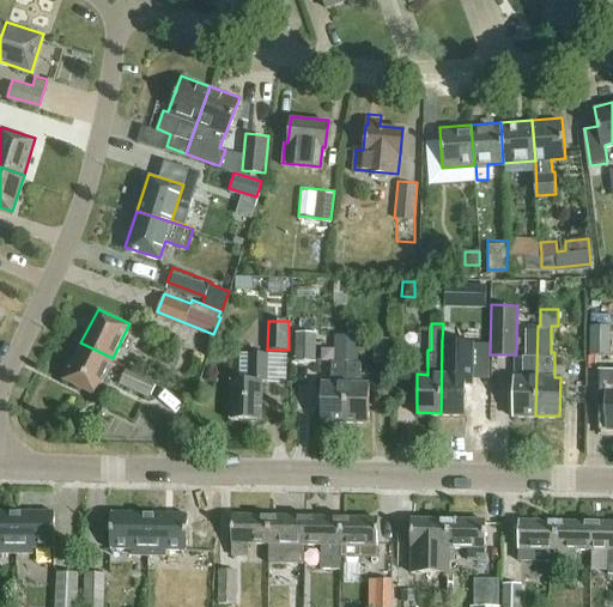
[(611,325),(590,323),(589,352),(611,353),(611,325)]
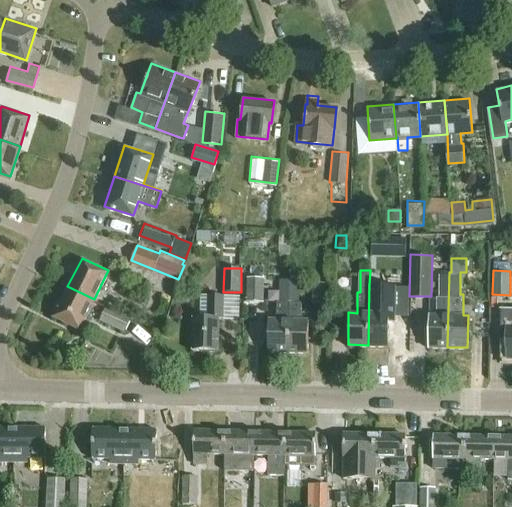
[(428,346),(447,347),(449,272),(439,272),(439,306),(439,314),(428,314),(428,346)]
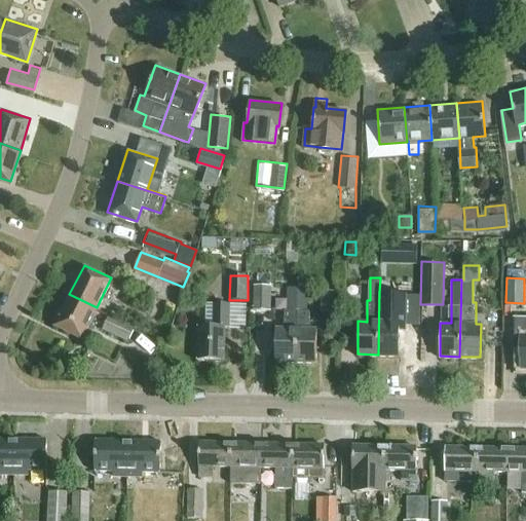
[(299,285),(298,285),(296,360),(316,361),(316,328),(311,328),(312,308),(308,307),(309,281),(299,281),(299,285)]
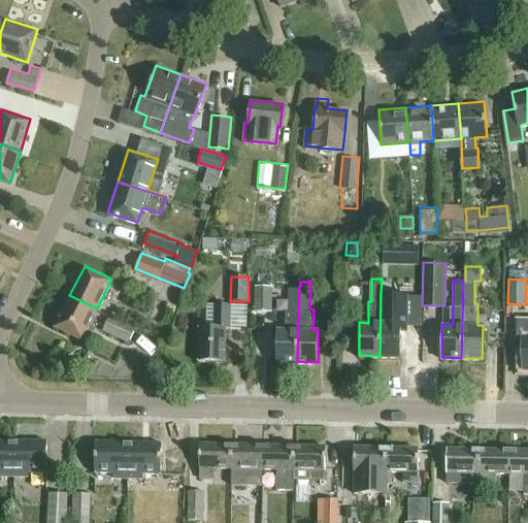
[(255,283),(254,308),(272,308),(273,284),(255,283)]
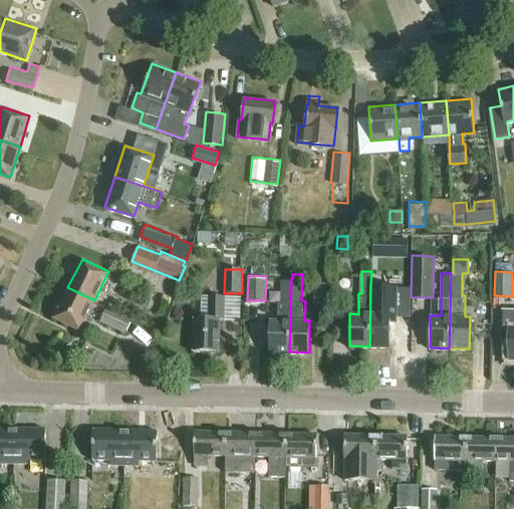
[(268,350),(289,351),(291,278),(282,278),(281,300),(279,300),(279,311),(279,319),(269,319),(268,350)]
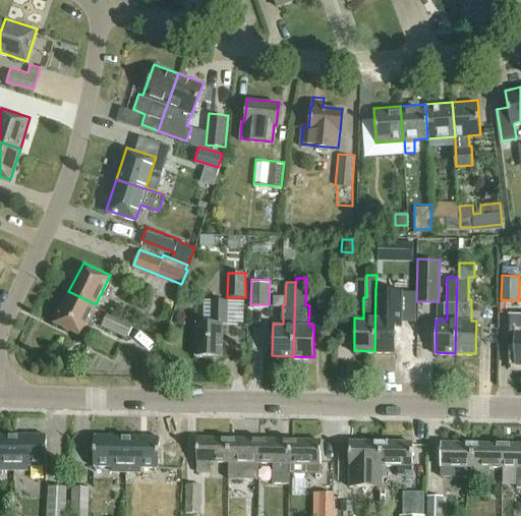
[(319,285),(317,305),(331,306),(332,285),(319,285)]
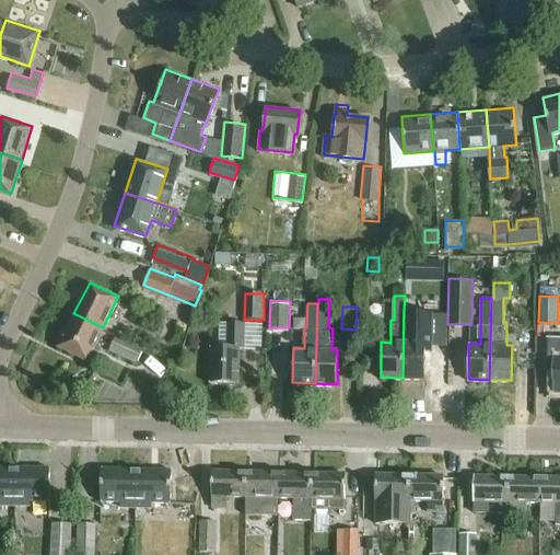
[(404,311),(403,378),(423,378),(424,350),(430,350),(430,343),(431,312),(404,311)]
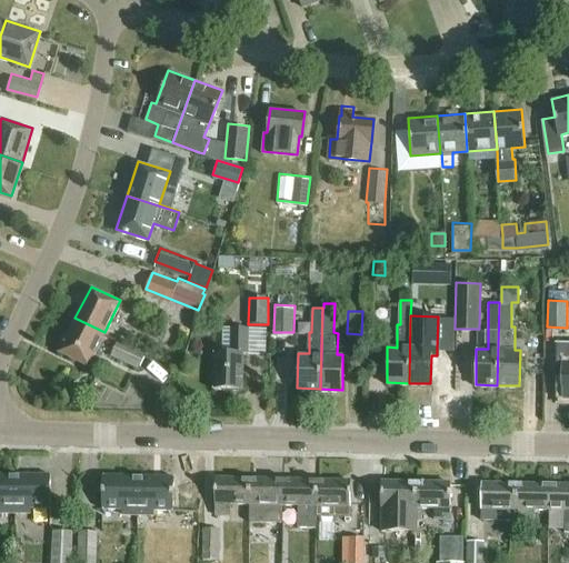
[(89,364),(105,332),(75,318),(59,350),(89,364)]
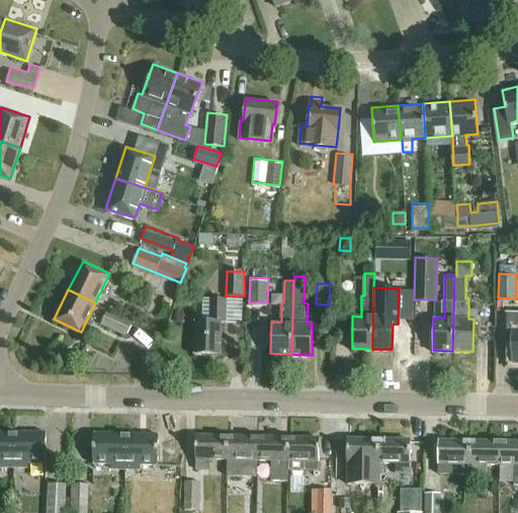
[(225,322),(225,297),(210,296),(209,321),(194,320),(194,353),(220,354),(221,322),(225,322)]
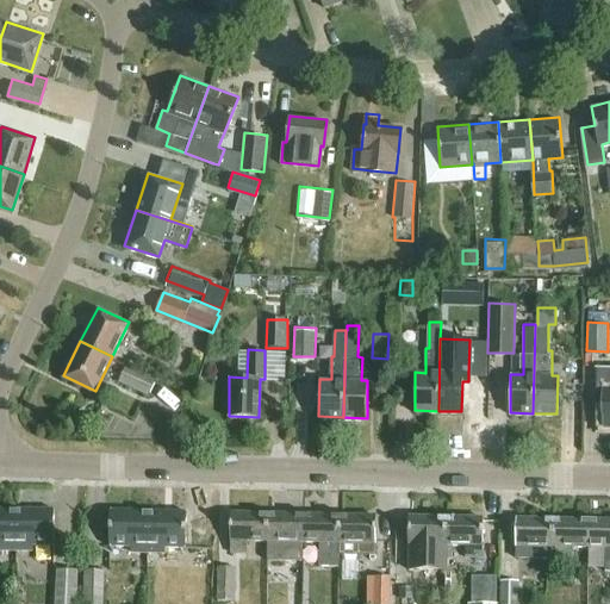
[(156,377),(126,362),(118,379),(149,393),(156,377)]
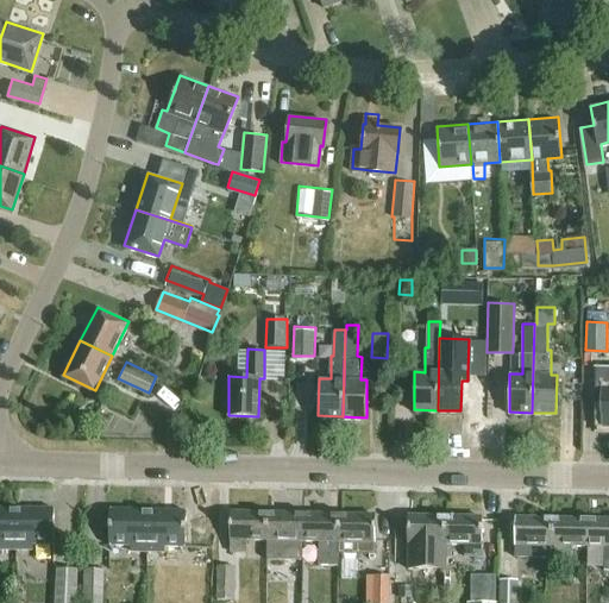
[(608,365),(597,365),(598,393),(604,393),(603,422),(608,421),(608,365)]
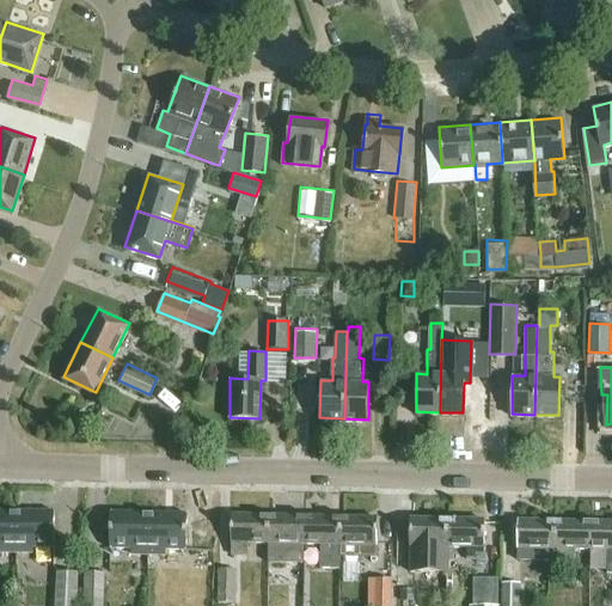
[(0,550),(16,551),(17,510),(0,509),(0,550)]
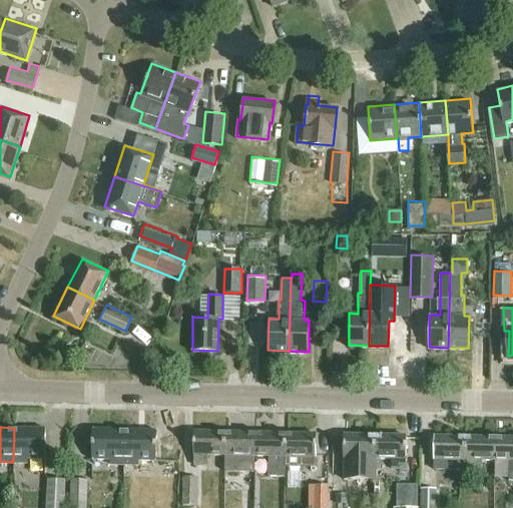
[(46,428),(14,428),(13,462),(27,462),(27,458),(45,458),(46,428)]
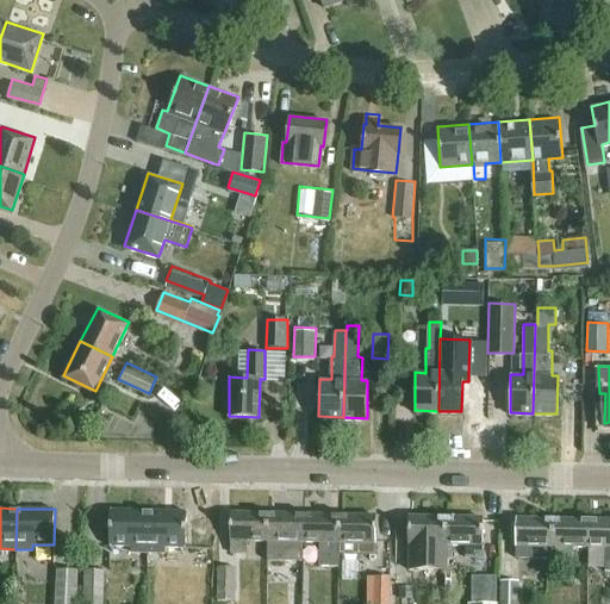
[(148,550),(148,510),(111,510),(110,545),(131,546),(131,549),(148,550)]
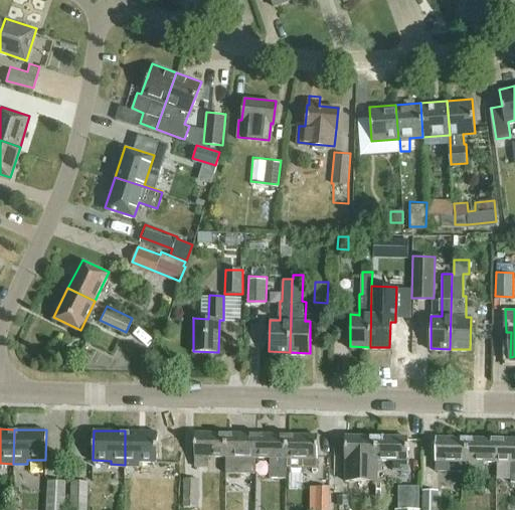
[(157,432),(125,431),(125,465),(138,465),(139,461),(157,462),(157,432)]
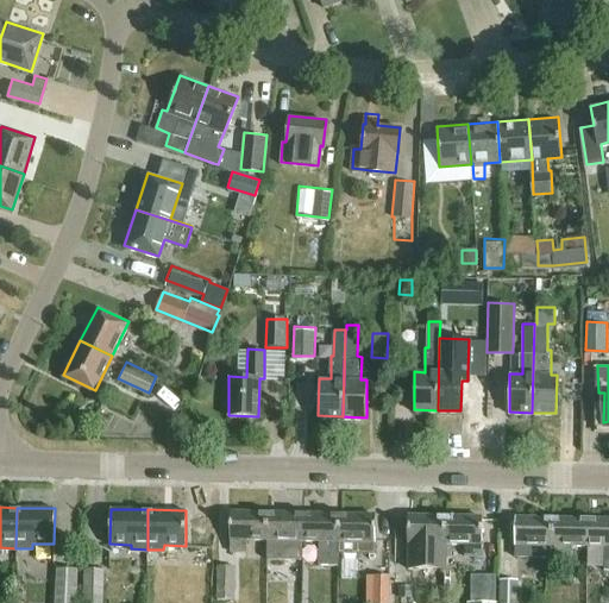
[(268,540),(268,512),(231,510),(231,551),(246,551),(246,539),(268,540)]
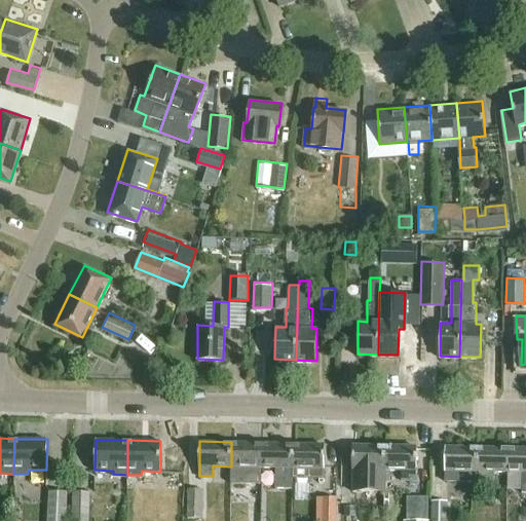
[(231,442),(231,467),(262,467),(262,442),(231,442)]
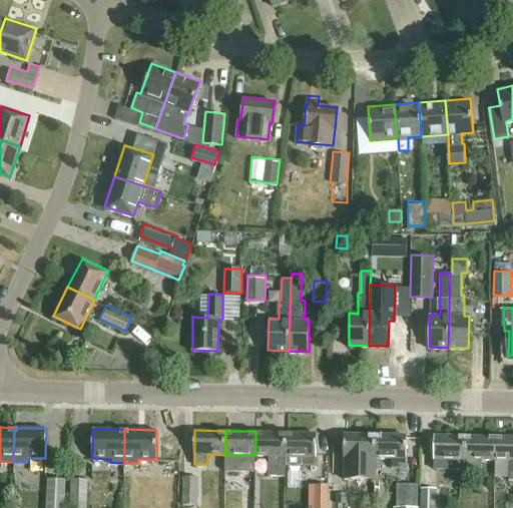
[(255,431),(255,455),(270,455),(270,473),(286,473),(287,455),(286,455),(286,431),(255,431)]
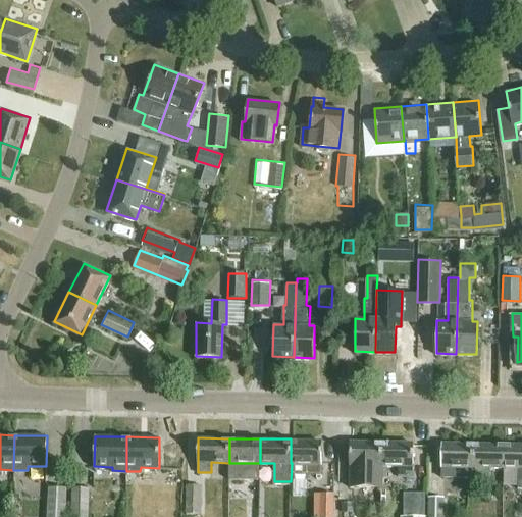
[(291,463),(292,463),(307,464),(307,473),(322,473),(322,440),(291,438),(291,463)]
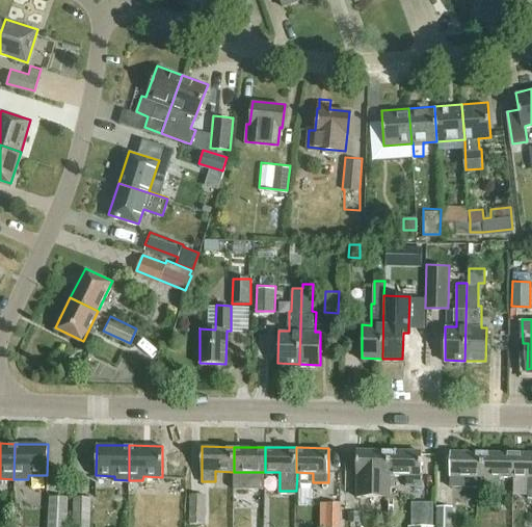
[(389,474),(389,448),(357,448),(356,483),(370,483),(370,474),(389,474)]
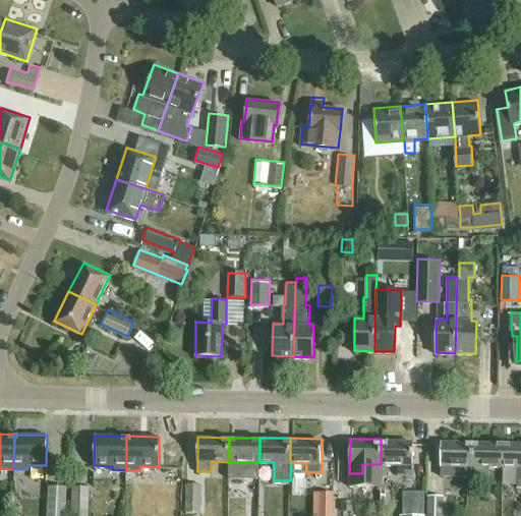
[(412,440),(381,439),(381,464),(397,464),(397,474),(412,474),(412,440)]
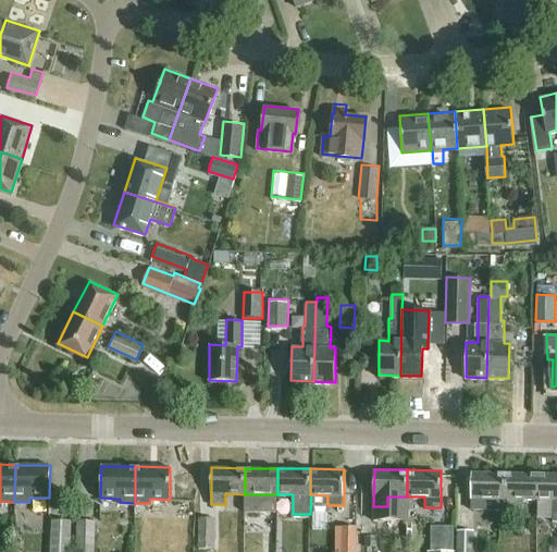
[(505,507),(505,498),(506,471),(472,471),(471,507),(486,507),(505,507)]
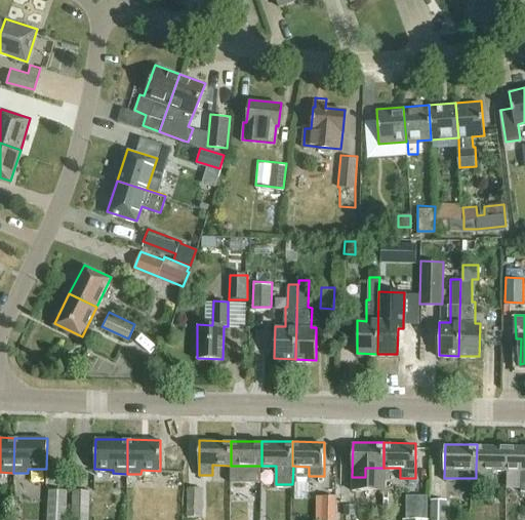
[(495,476),(495,470),(507,470),(507,445),(477,444),(476,469),(480,469),(480,476),(495,476)]
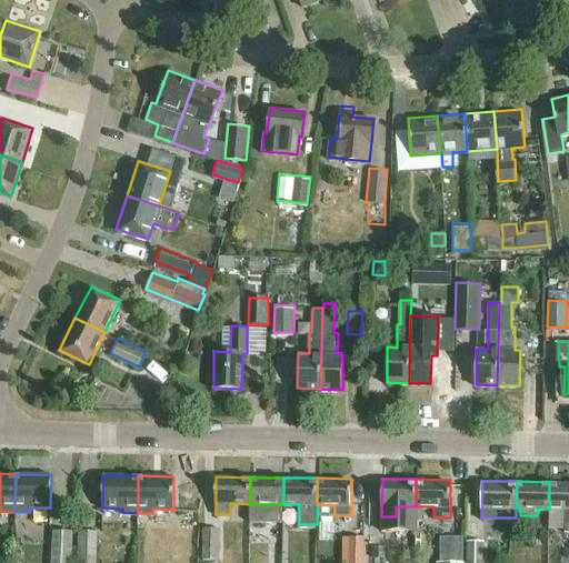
[(568,482),(549,482),(549,509),(565,509),(565,531),(568,530),(568,482)]
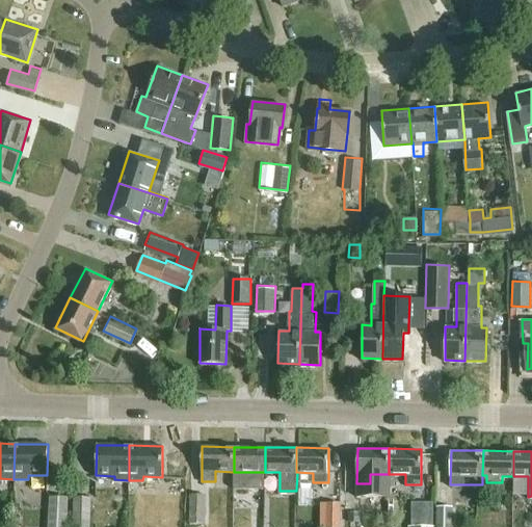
[(205,521),(206,492),(190,491),(189,521),(205,521)]
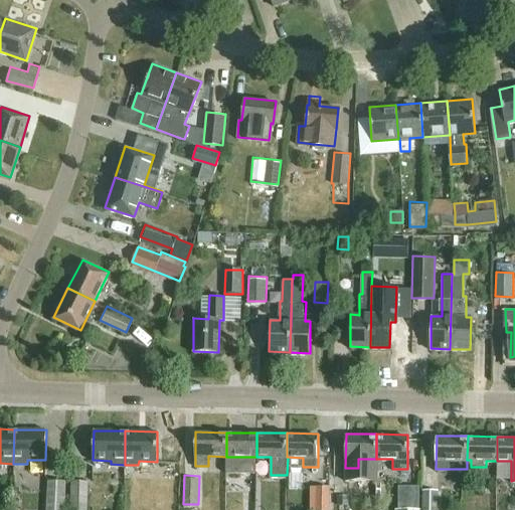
[(47,478),(45,509),(63,509),(65,479),(47,478)]
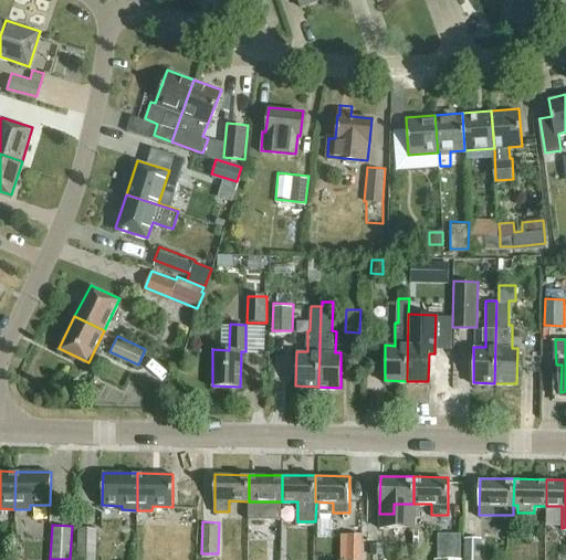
[(79,526),(77,559),(85,559),(95,559),(97,526),(79,526)]
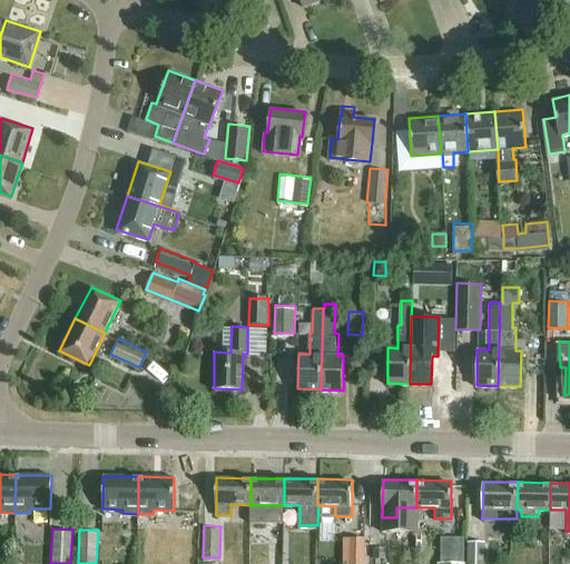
[(347,536),(346,563),(363,563),(364,536),(347,536)]
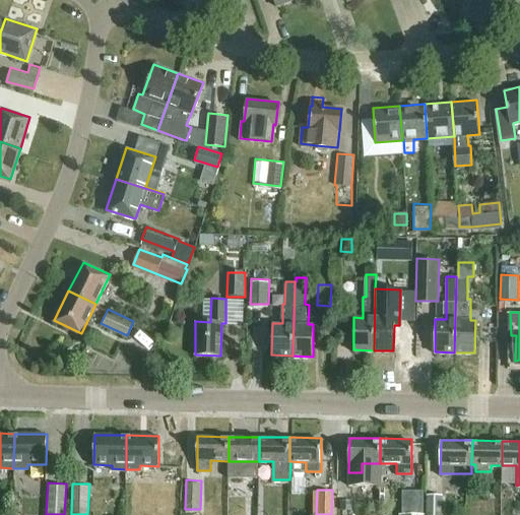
[(441,514),(443,493),(427,492),(426,514),(441,514)]
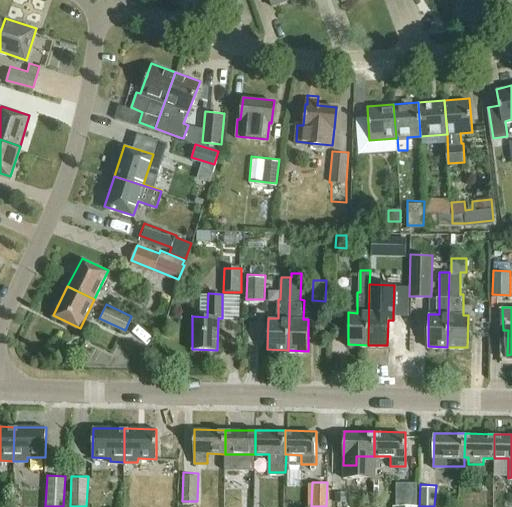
[(345,490),(336,491),(336,499),(346,499),(345,490)]
